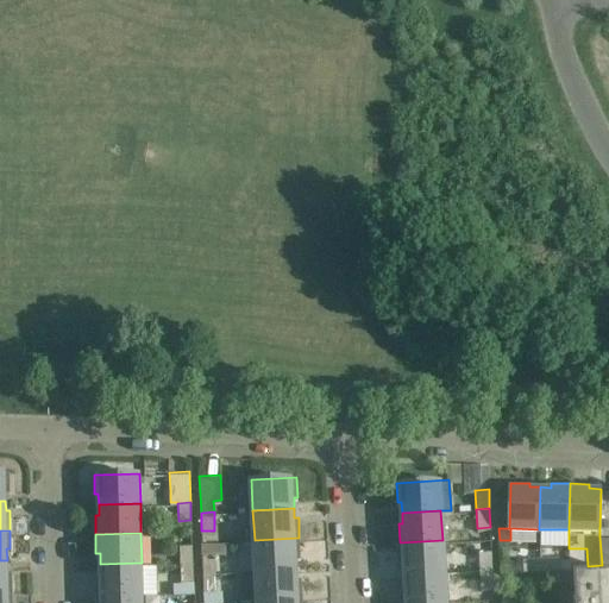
[(299,538),(255,540),(256,570),(296,567),(296,556),(300,556),(299,538)]
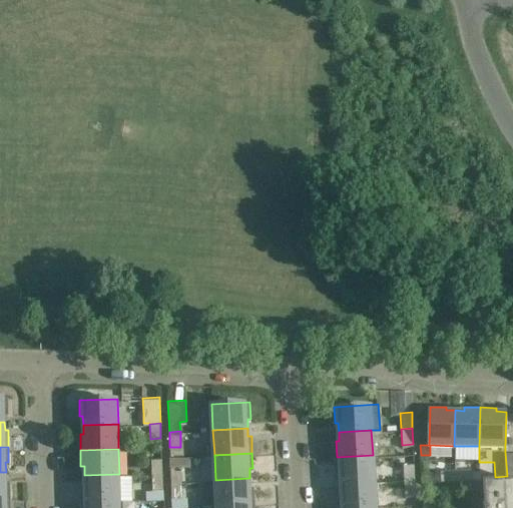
[(341,473),(341,482),(374,480),(373,455),(337,457),(337,473),(341,473)]
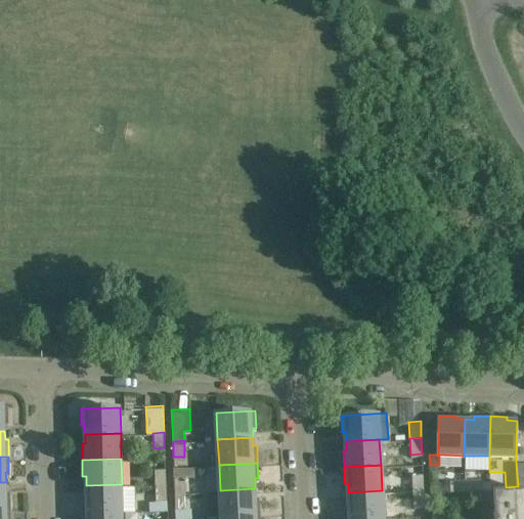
[(154,467),(155,484),(165,483),(164,470),(164,467),(154,467)]
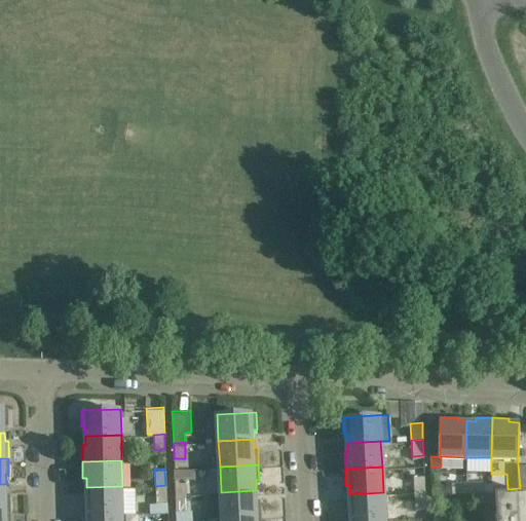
[(413,475),(414,491),(425,490),(424,474),(413,475)]
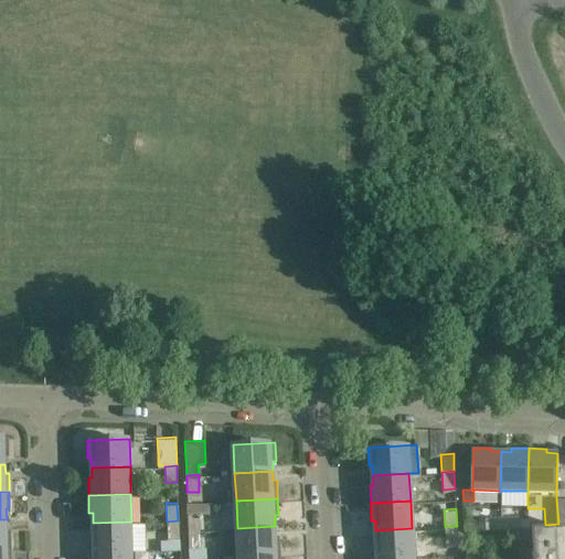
[(188,513),(189,530),(201,529),(200,513),(188,513)]
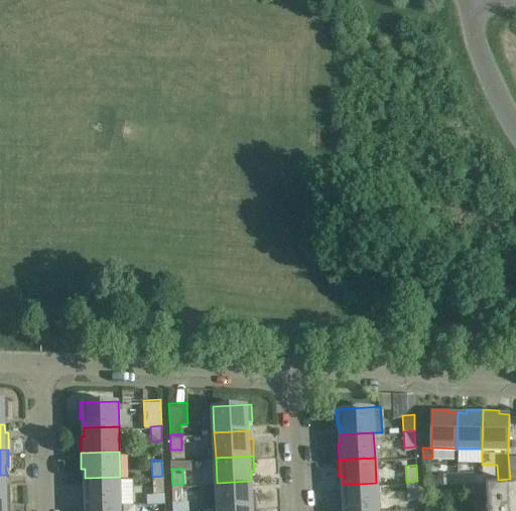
[(457,472),(456,482),(475,481),(474,471),(457,472)]
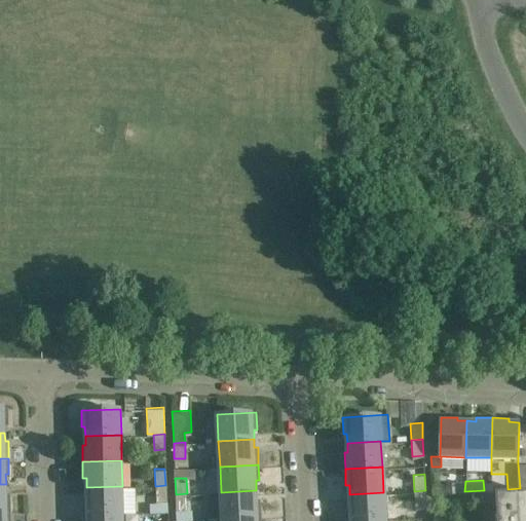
[(451,492),(464,491),(465,481),(451,482),(451,492)]
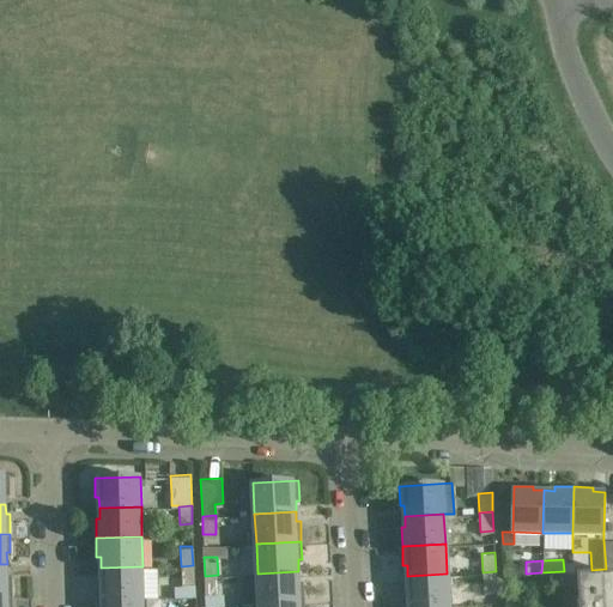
[(7,564),(0,564),(0,594),(11,594),(11,575),(7,575),(7,564)]
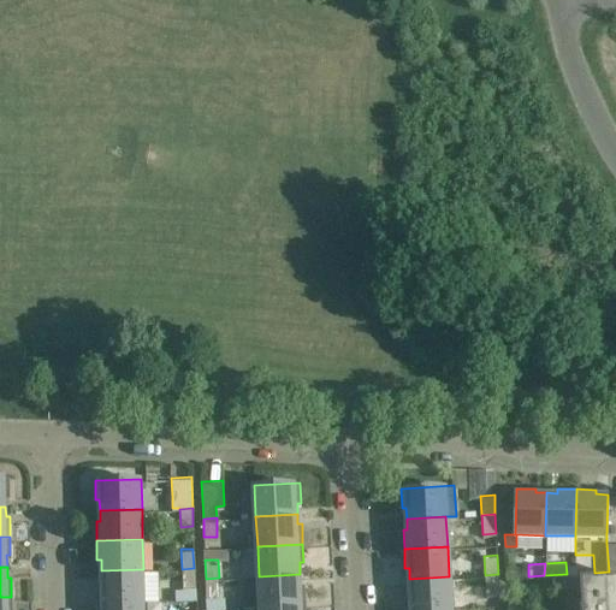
[(195,586),(194,568),(182,569),(182,587),(195,586)]
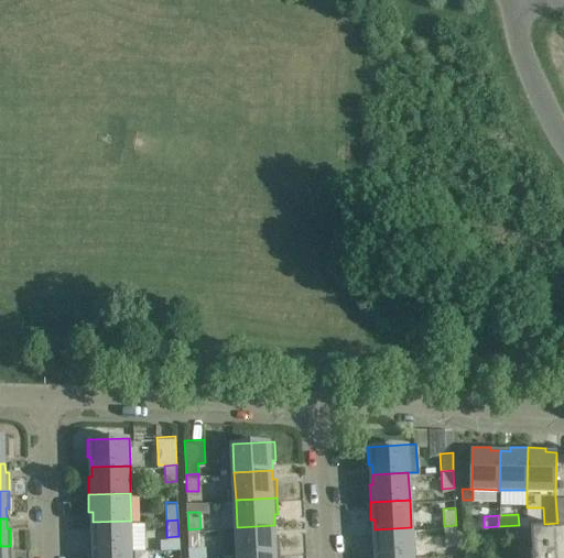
[(89,549),(131,548),(131,521),(93,522),(93,532),(89,532),(89,549)]
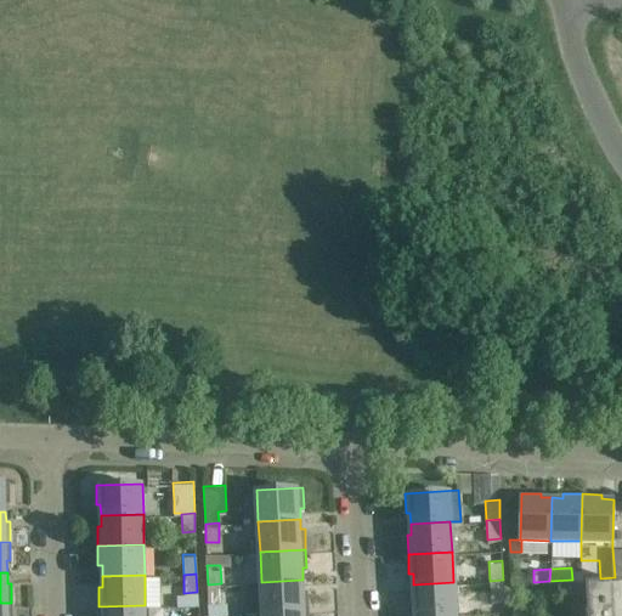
[(261,582),(264,612),(309,610),(307,589),(304,589),(303,580),(261,582)]
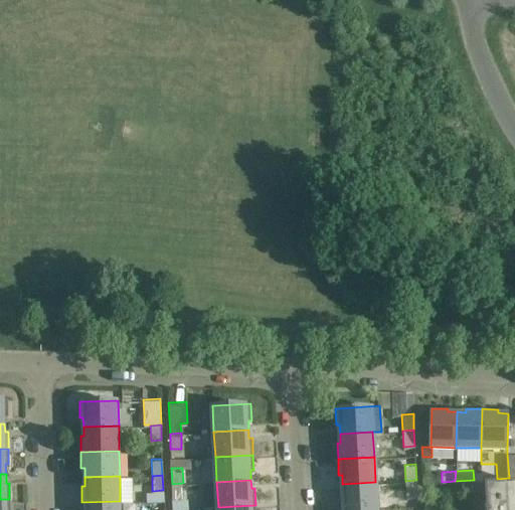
[(417,496),(416,480),(405,481),(406,496),(417,496)]
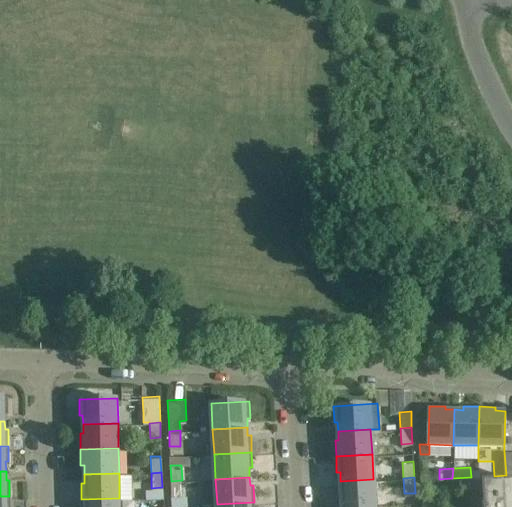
[(373,479),(340,481),(340,490),(337,490),(338,506),(375,504),(373,479)]
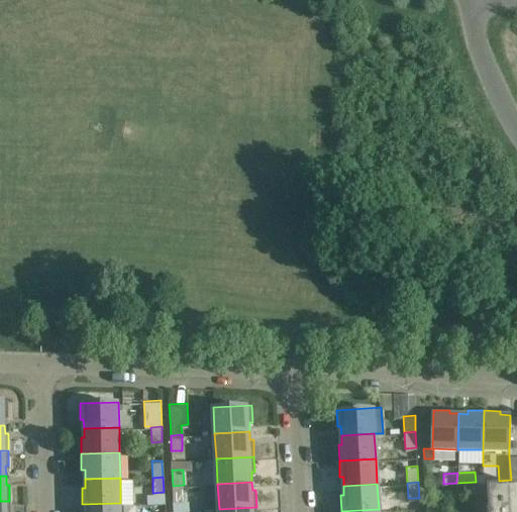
[(184,485),(173,486),(173,502),(184,501),(184,485)]
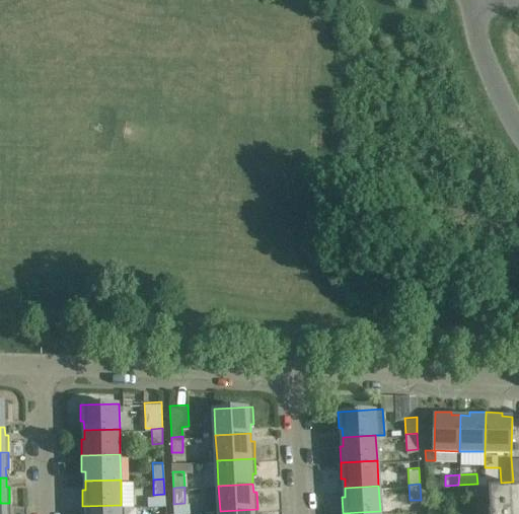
[(518,513),(518,488),(491,490),(492,513),(518,513)]
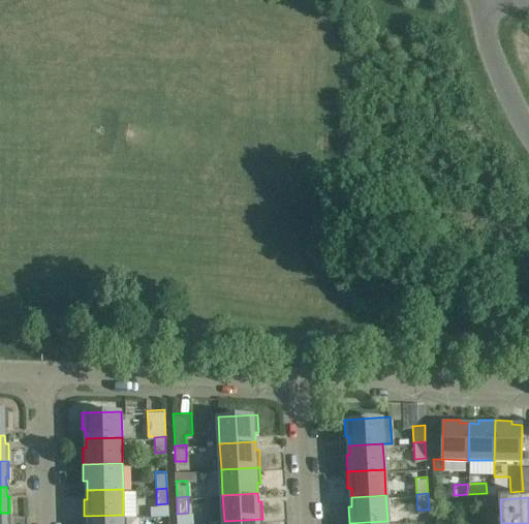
[(9,523),(9,513),(0,513),(0,523),(9,523)]
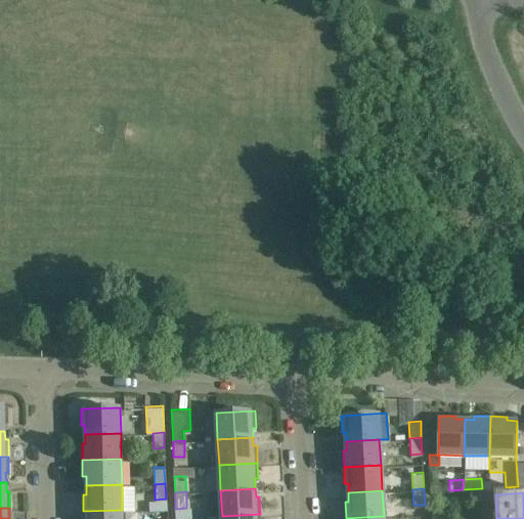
[(122,518),(122,510),(83,511),(83,518),(122,518)]
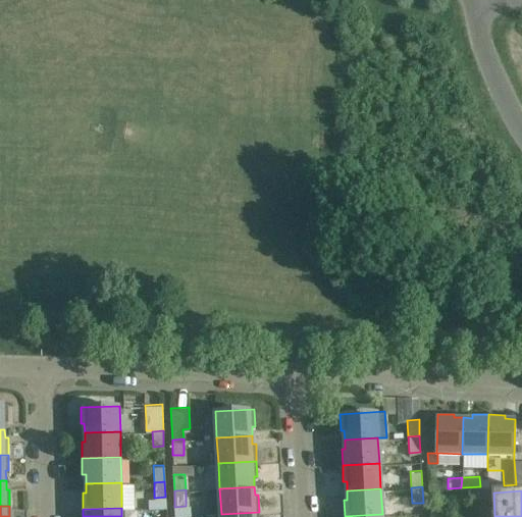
All buildings are outlined.
